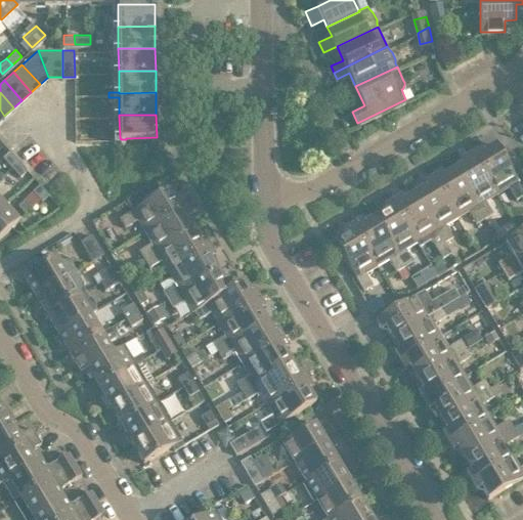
[(481,144),(472,150),(496,189),(508,182),(516,197),(522,192),(522,187),(495,141),(484,148),(481,144)]
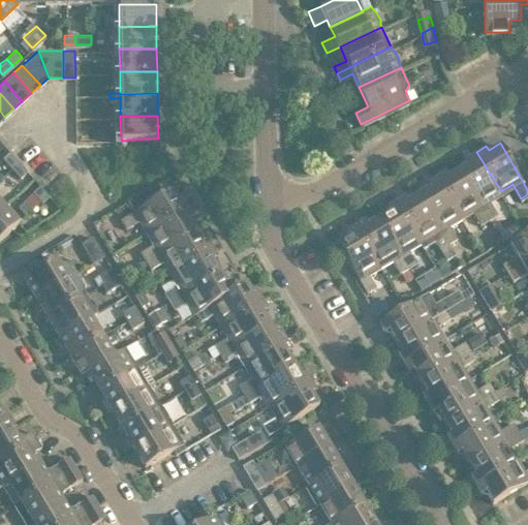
[(11,165),(19,159),(9,150),(3,156),(11,165)]
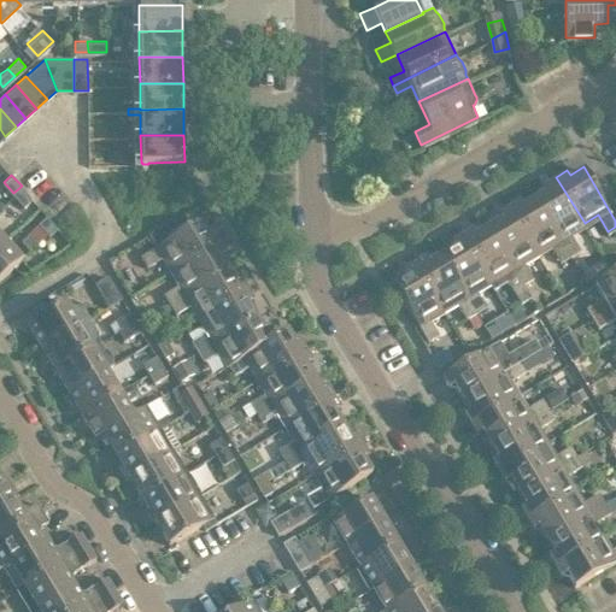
[(549,188),(535,195),(570,254),(581,248),(570,231),(585,223),(556,177),(545,183),(549,188)]
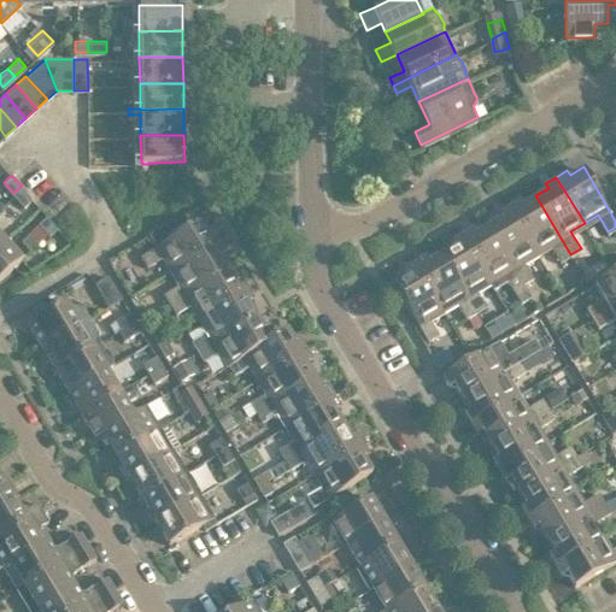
[(23,205),(31,198),(22,186),(13,193),(23,205)]
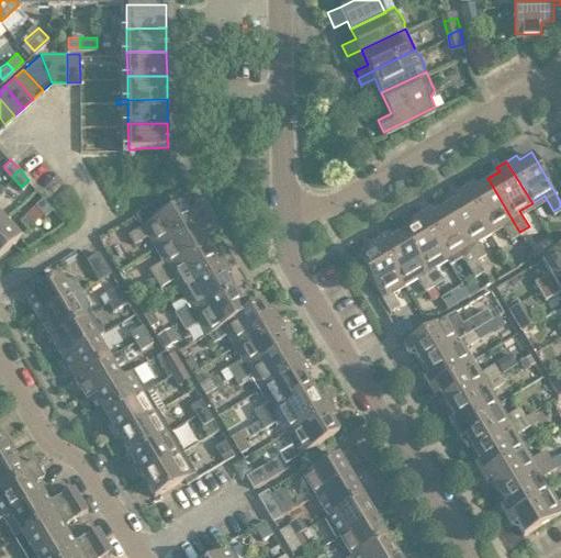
[(473,181),(463,187),(490,230),(502,222),(511,237),(519,232),(487,178),(477,185),(473,181)]
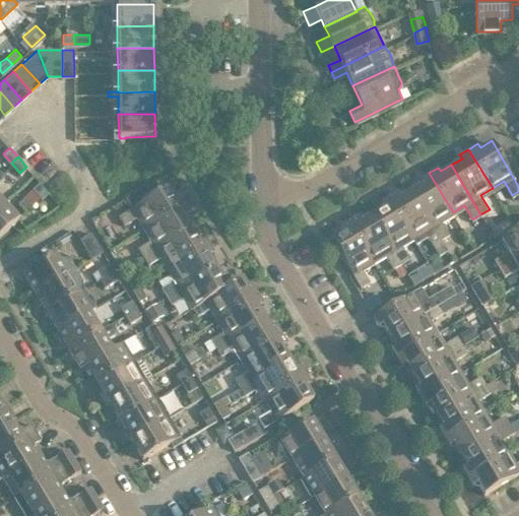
[(411,188),(441,238),(449,233),(441,218),(453,212),(429,173),(419,178),(423,182),(411,188)]
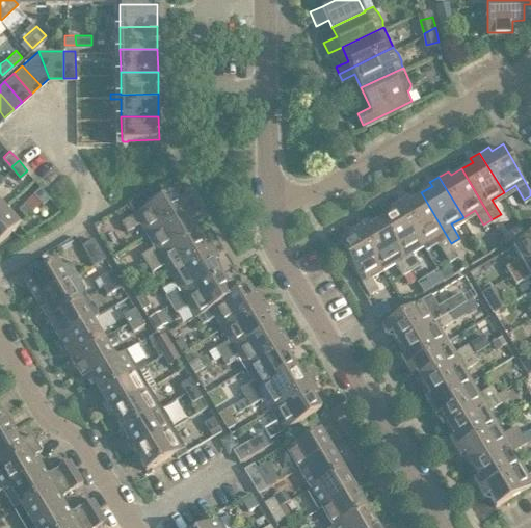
[(141,219),(149,231),(188,207),(183,198),(179,201),(171,188),(161,195),(155,184),(129,200),(135,210),(122,218),(127,228),(141,219)]
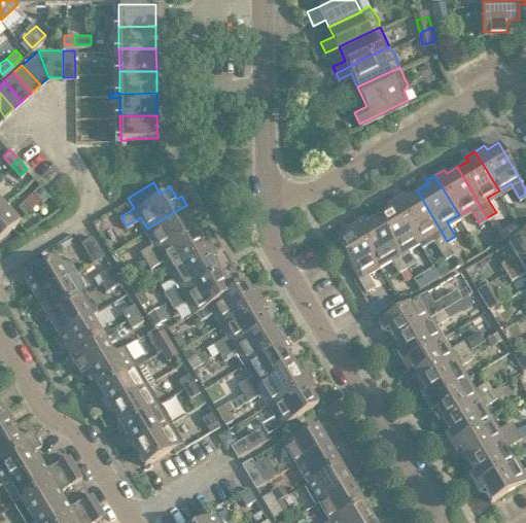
[(42,199),(48,193),(39,183),(33,188),(42,199)]
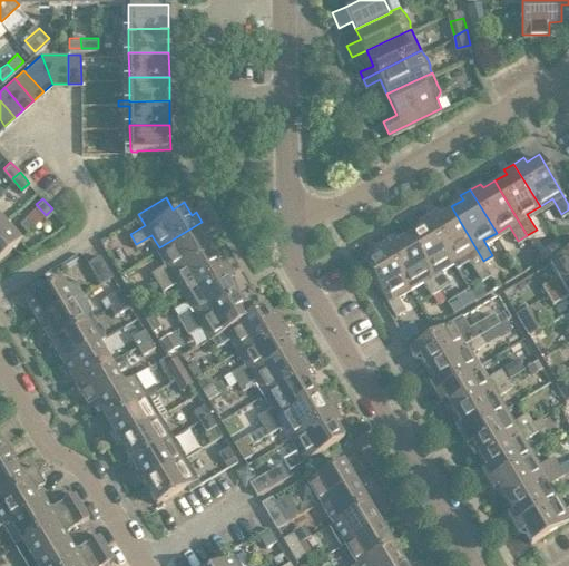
[(437,210),(427,215),(452,259),(454,263),(468,255),(481,277),(490,272),(483,261),(451,206),(440,214),(437,210)]
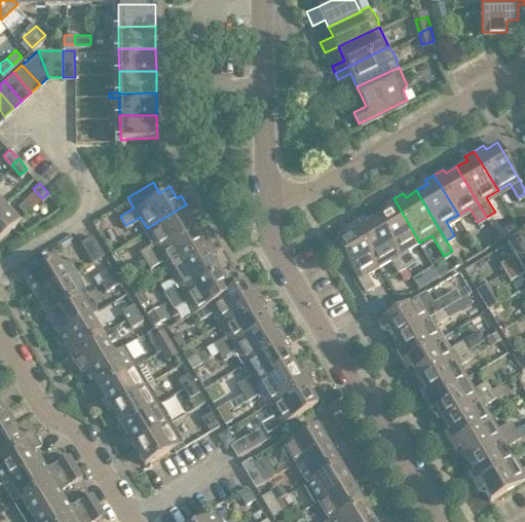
[(376,215),(406,265),(414,260),(406,246),(417,238),(394,198),(384,204),(386,208),(376,215)]
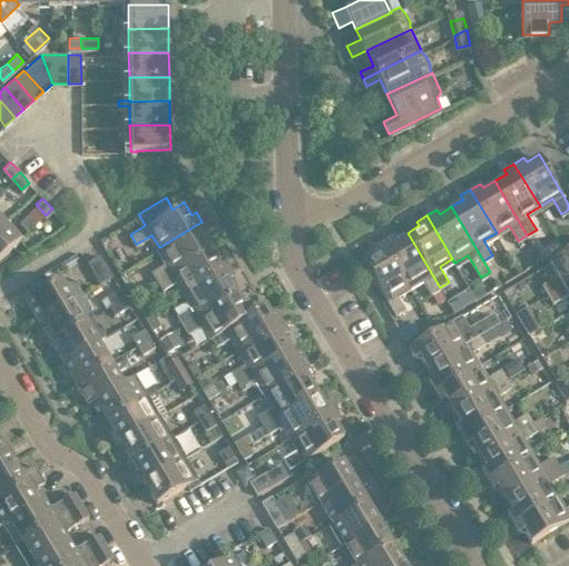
[(0,255),(20,237),(3,220),(0,222),(0,255)]
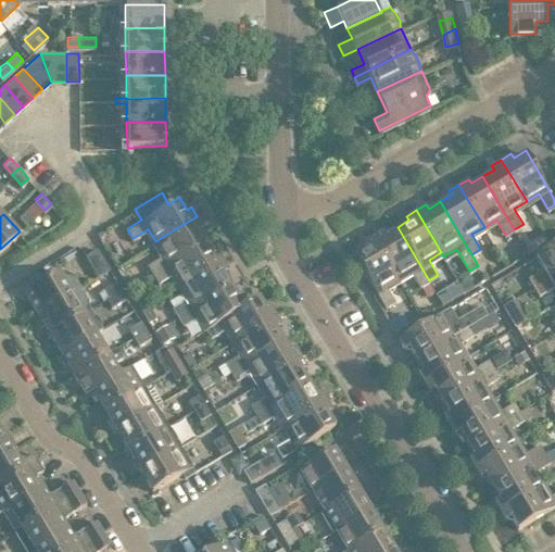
[(203,226),(197,216),(155,241),(162,254),(148,263),(152,272),(205,240),(199,229),(203,226)]
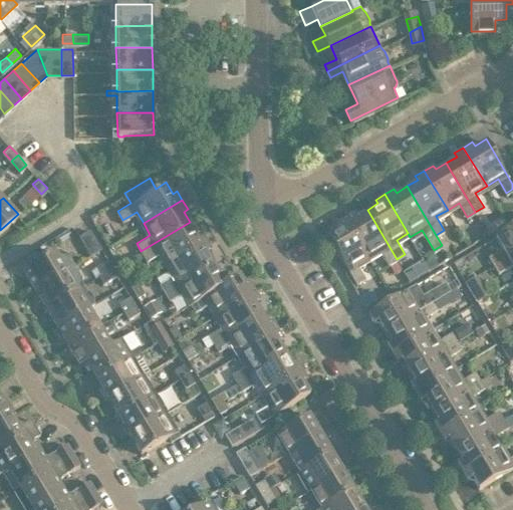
[(354,212),(345,218),(368,256),(380,250),(389,263),(390,263),(397,259),(367,210),(356,216),(354,212)]
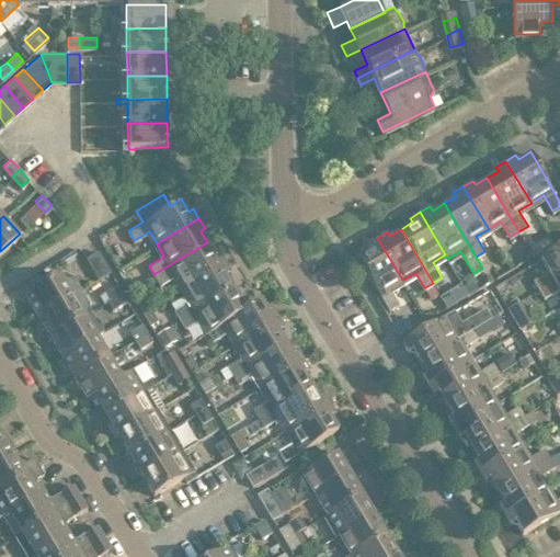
[(402,280),(377,238),(367,243),(369,248),(357,256),(389,308),(399,303),(390,287),(402,280)]
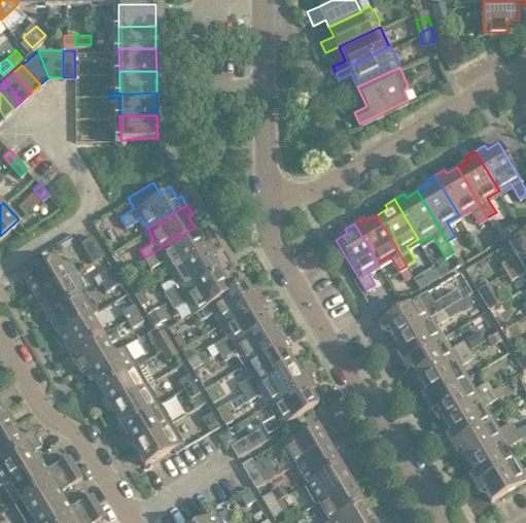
[(195,228),(144,257),(149,266),(164,257),(171,270),(211,245),(205,236),(201,239),(195,228)]
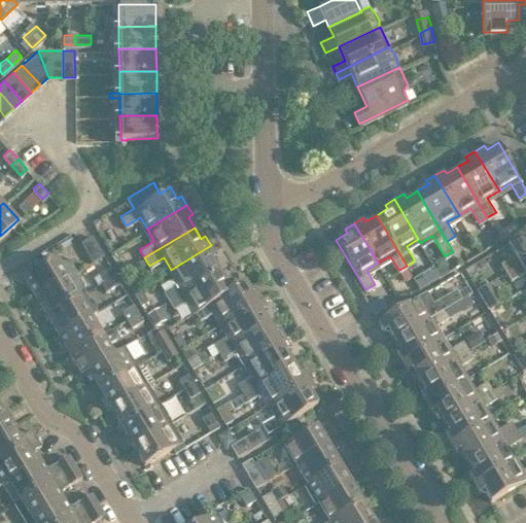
[(501,262),(506,270),(525,257),(525,230),(507,241),(515,252),(501,262)]
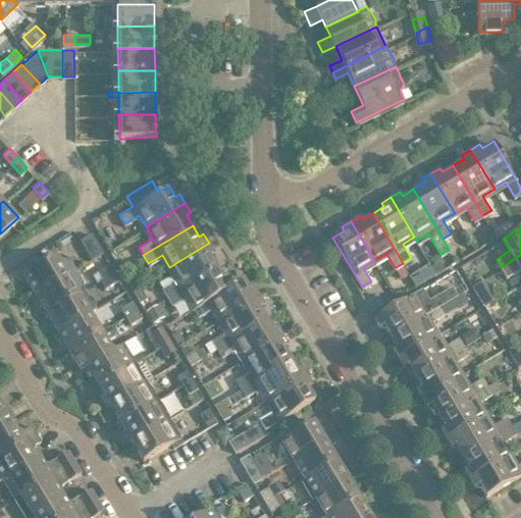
[(92,257),(103,251),(92,231),(81,238),(92,257)]
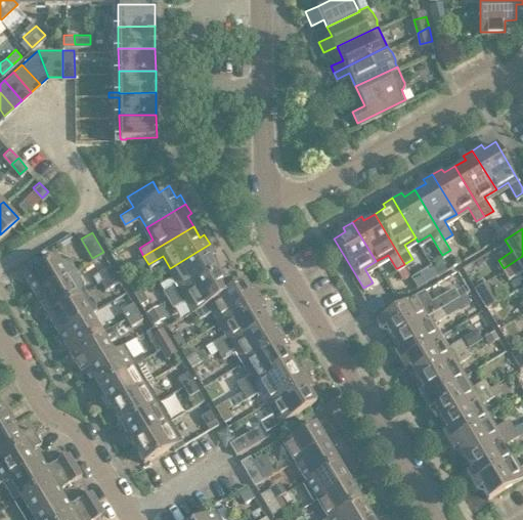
[(215,253),(210,244),(170,268),(177,279),(163,288),(168,296),(217,266),(211,256),(215,253)]
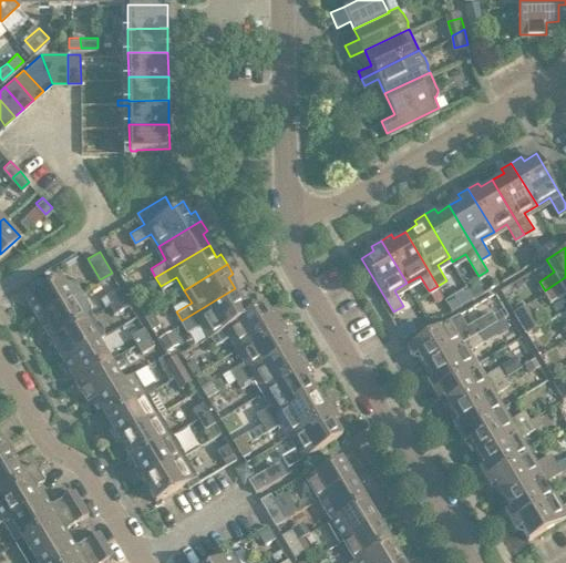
[(63,273),(26,295),(39,317),(80,292),(79,290),(79,287),(74,279),(71,278),(70,275),(63,273)]
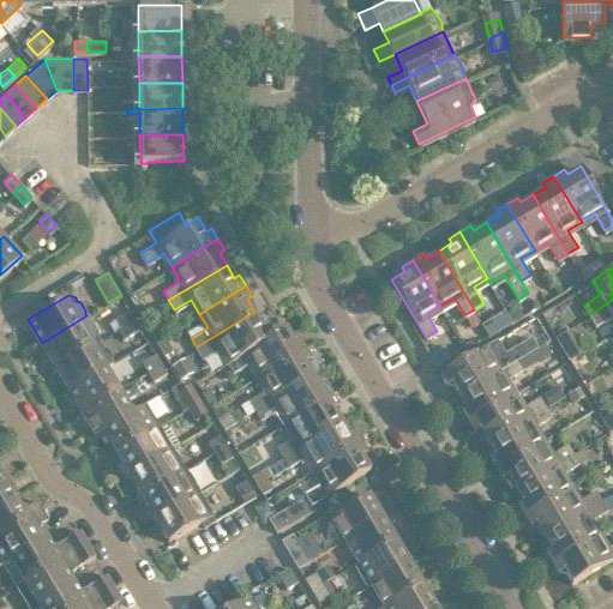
[(612,300),(590,314),(596,324),(612,314),(612,300)]
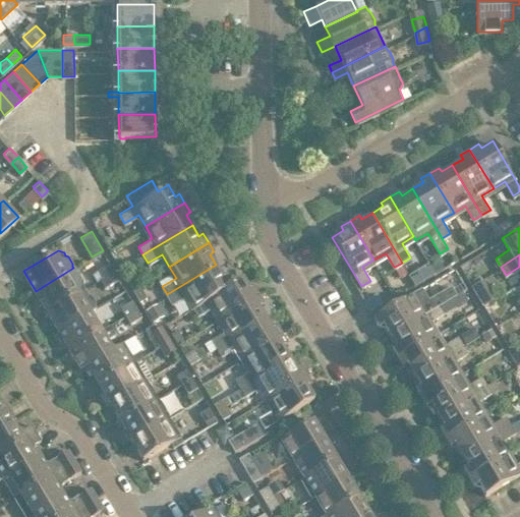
[(402,263),(406,269),(414,265),(410,257),(402,263)]
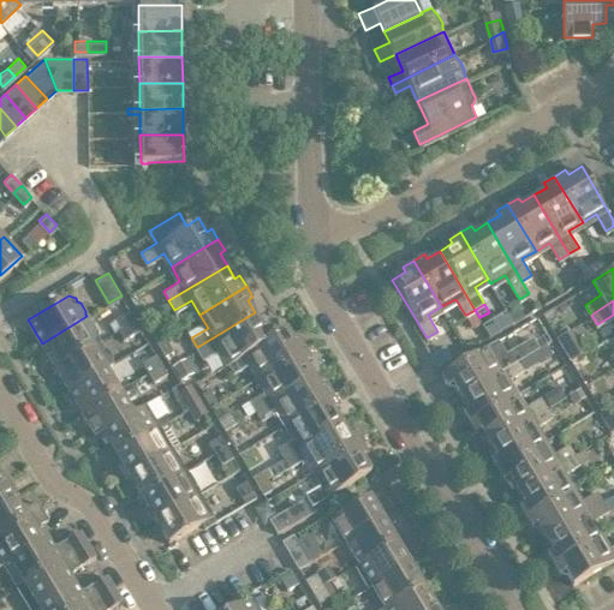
[(121,326),(135,317),(130,309),(115,316),(121,326)]
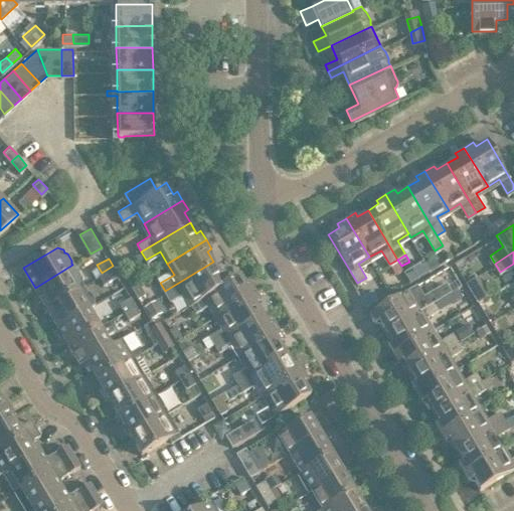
[(397,260),(390,264),(394,271),(401,266),(397,260)]
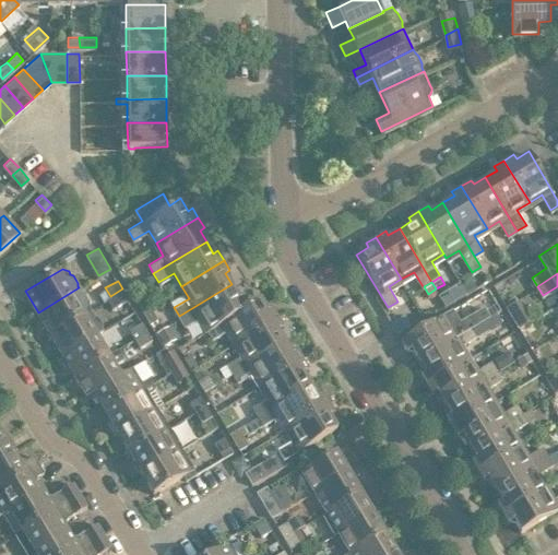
[(249,303),(244,293),(239,296),(232,284),(179,316),(185,326),(199,316),(206,329),(249,303)]
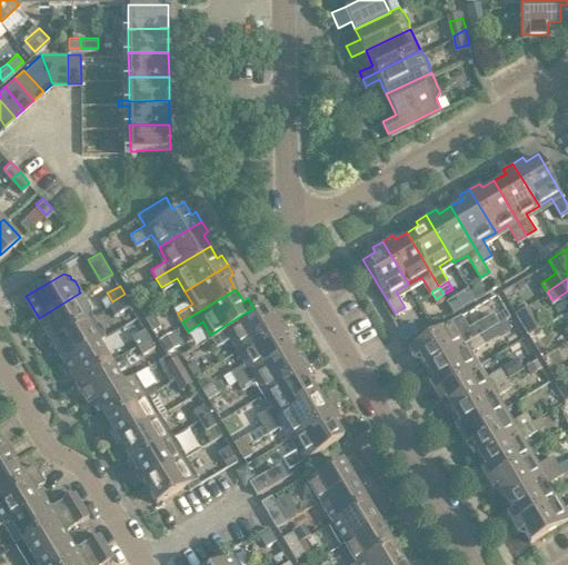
[(80,293),(39,318),(51,338),(92,314),(88,307),(88,303),(85,296),(80,294),(80,293)]
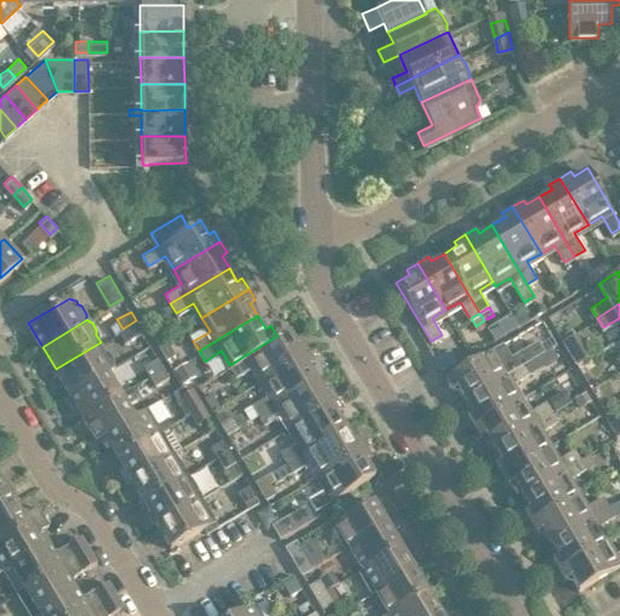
[(129,338),(142,330),(136,320),(123,329),(129,338)]
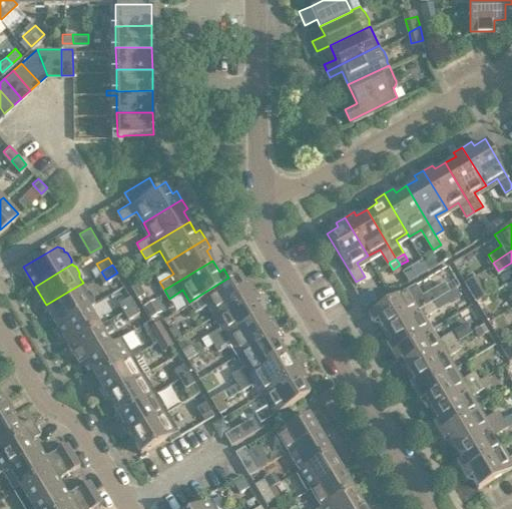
[(228,278),(189,302),(194,310),(208,302),(215,313),(253,290),(250,284),(246,287),(238,272),(228,278)]
